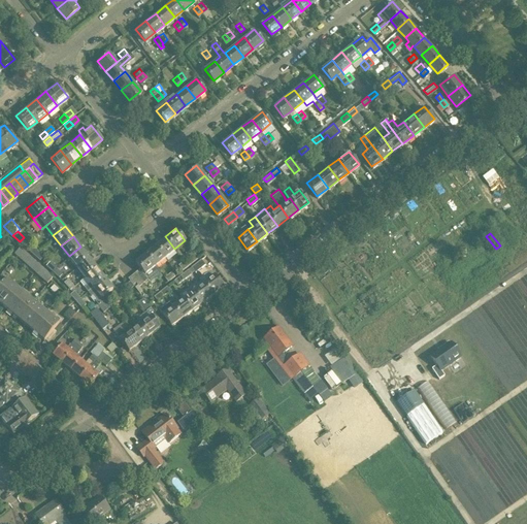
[(165,256),(174,249),(165,236),(156,244),(165,256)]
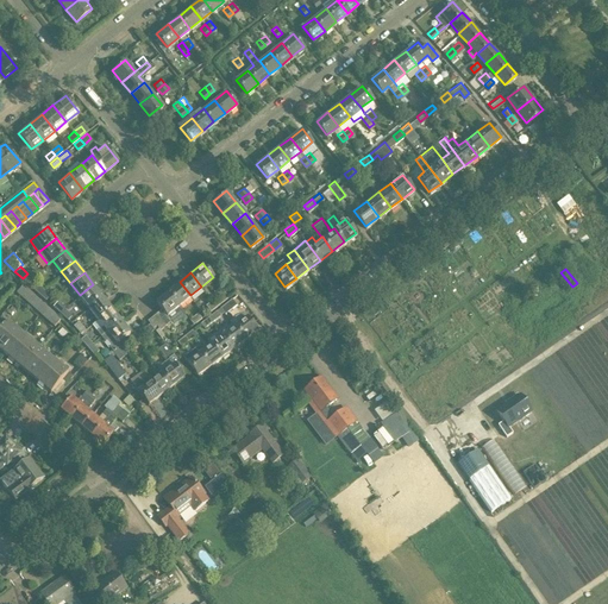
[(38,291),(42,287),(33,280),(30,284),(38,291)]
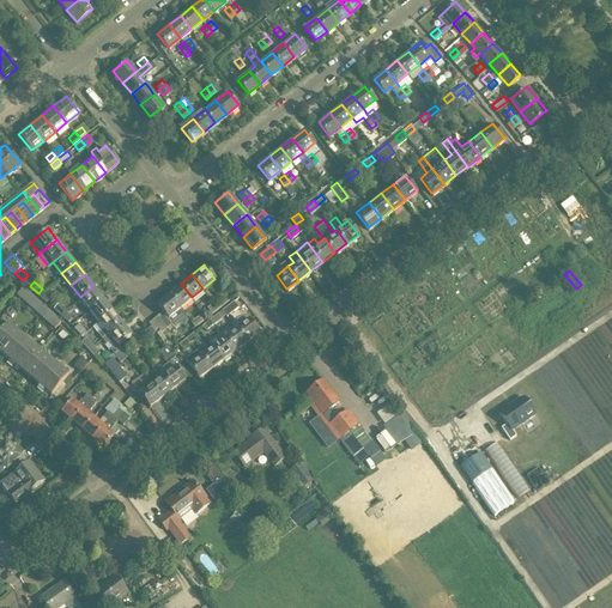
[(54,326),(60,318),(22,284),(16,291),(54,326)]
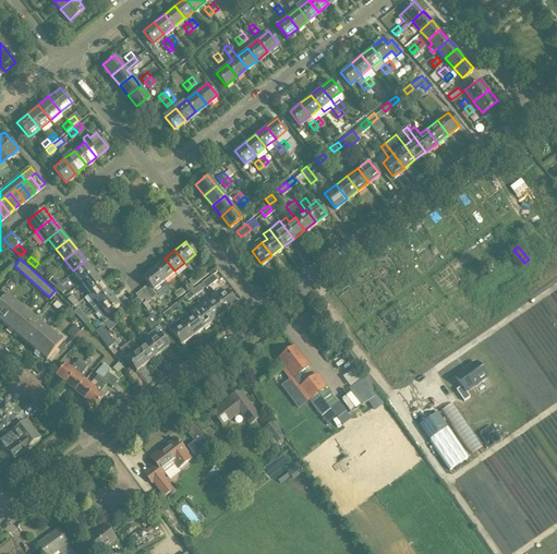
[(164,279),(174,271),(165,259),(154,267),(164,279)]
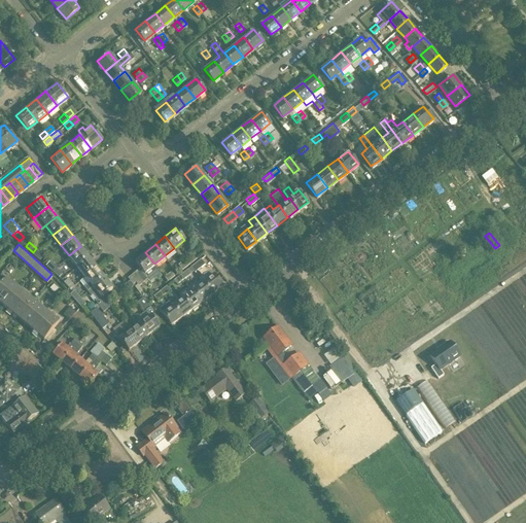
[(76,266),(89,256),(80,246),(69,255),(76,266)]
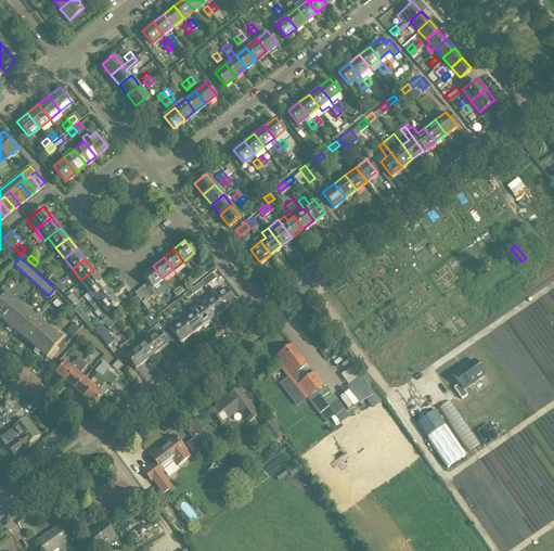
[(41,271),(44,267),(38,261),(35,266),(41,271)]
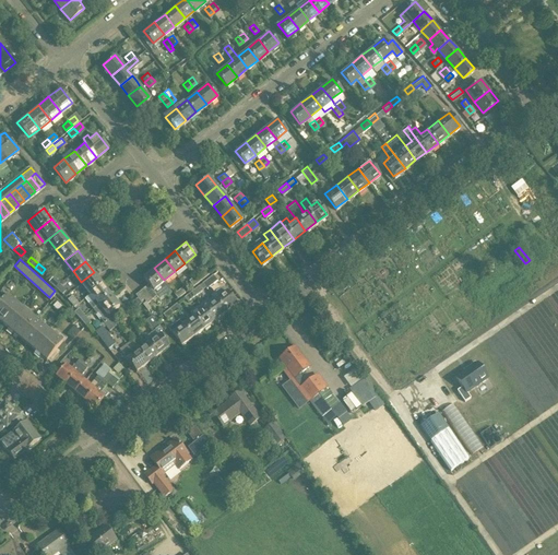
[(199,280),(209,271),(205,266),(194,274),(199,280)]
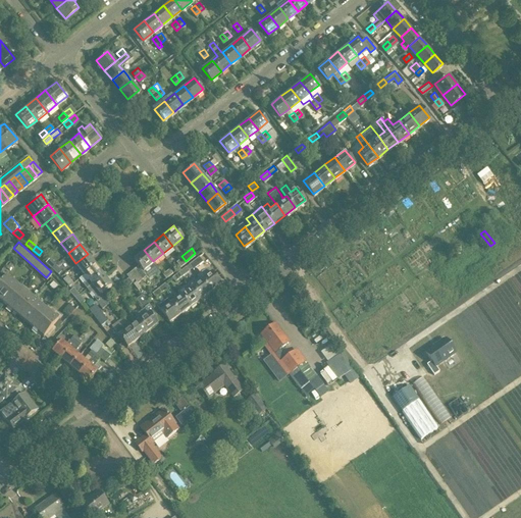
[(158,267),(153,261),(144,250),(134,258),(139,263),(134,267),(142,277),(153,268),(155,270),(158,267)]
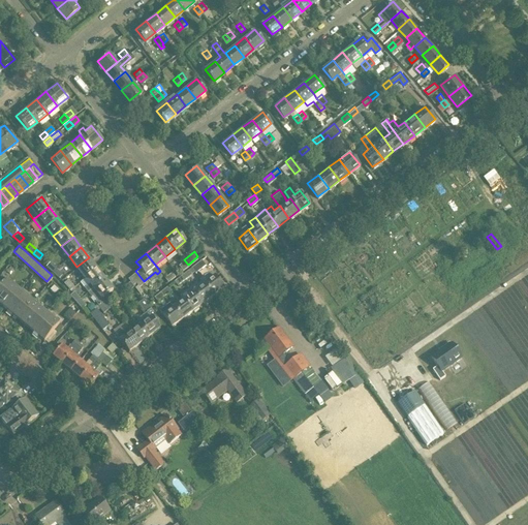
[(85,277),(97,268),(89,257),(76,267),(85,276),(85,277)]
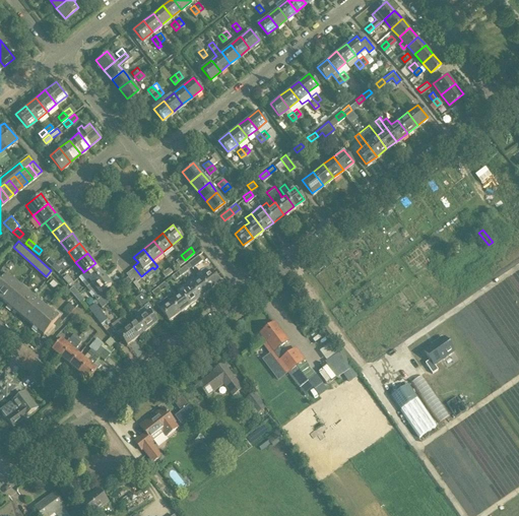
[(191,266),(201,258),(197,253),(188,261),(191,266)]
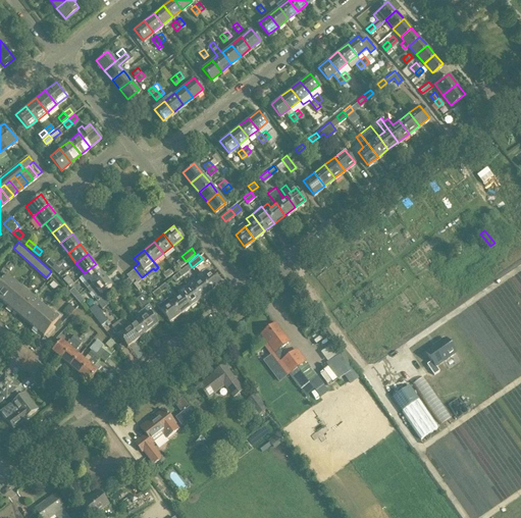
[(179,265),(186,261),(181,256),(175,260),(179,265)]
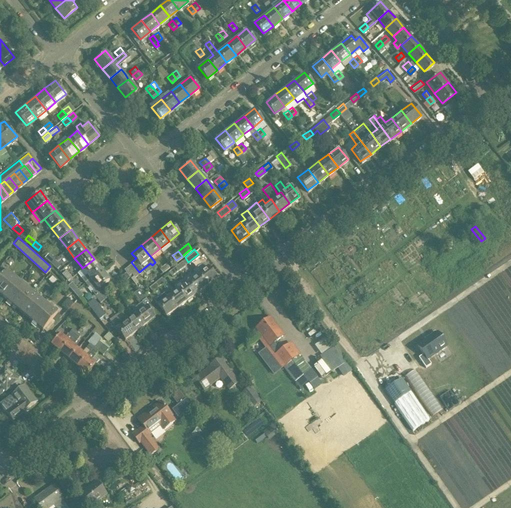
[(51,262),(54,258),(47,252),(44,255),(51,262)]
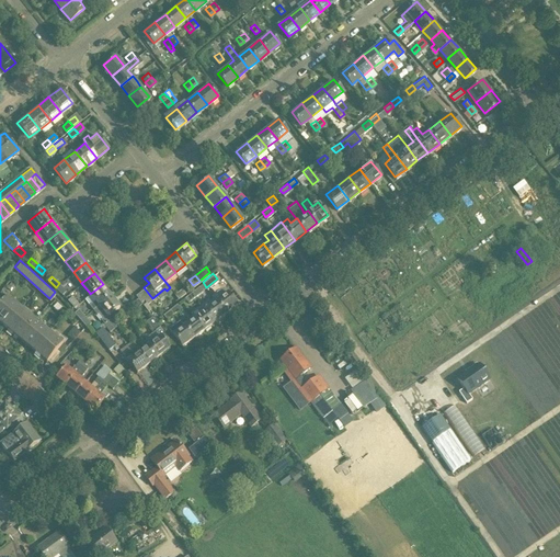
[(61,293),(66,288),(59,283),(56,287),(61,293)]
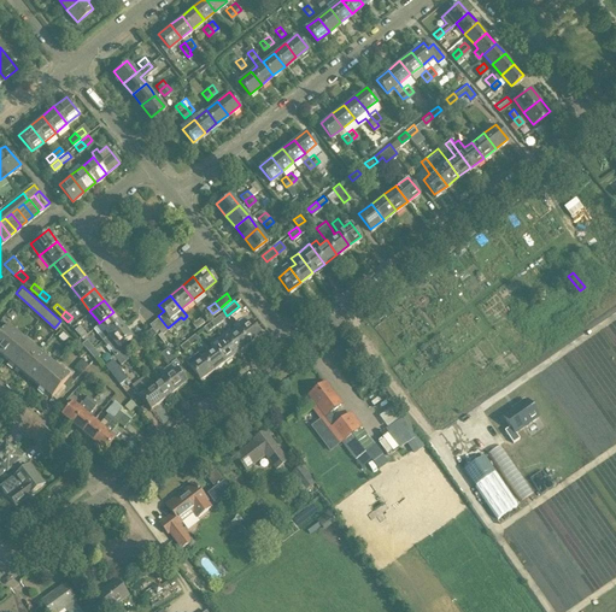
[(122,323),(113,312),(99,323),(99,322),(93,327),(103,339),(122,323)]
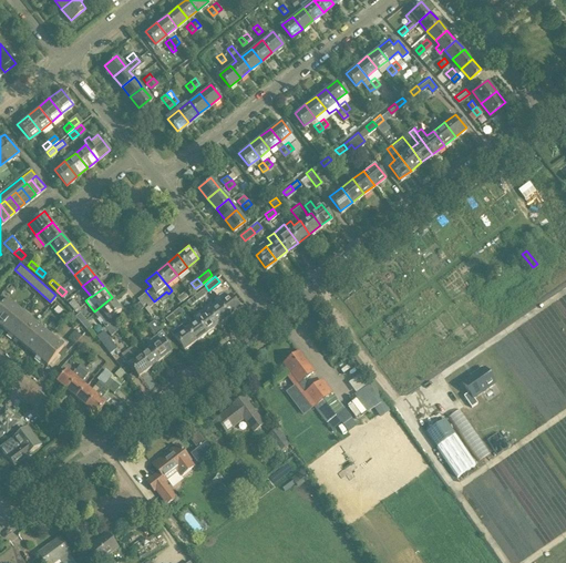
[(197,298),(205,292),(201,287),(194,294),(197,298)]
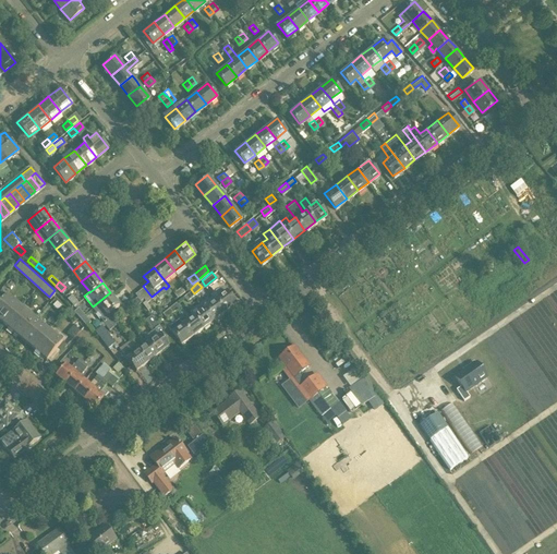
[(235,302),(226,289),(221,284),(219,286),(218,286),(217,287),(216,287),(215,288),(214,289),(213,290),(210,292),(212,294),(215,298),(225,310),(235,302)]
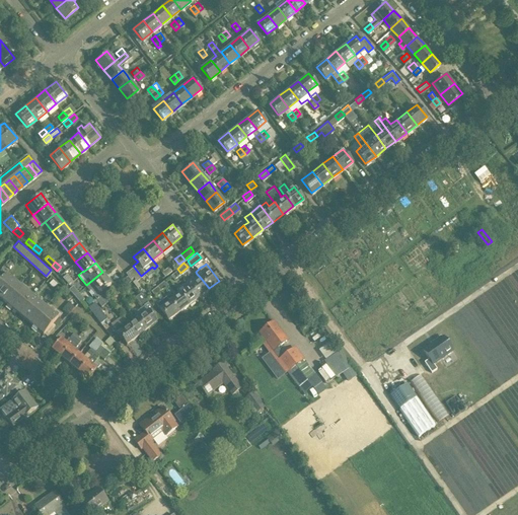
[(164,275),(170,269),(167,265),(161,271),(164,275)]
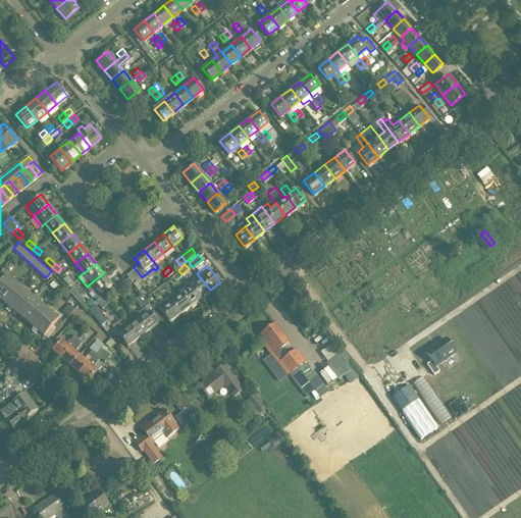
[(138,281),(142,277),(134,267),(126,273),(128,275),(132,280),(135,277),(138,281)]
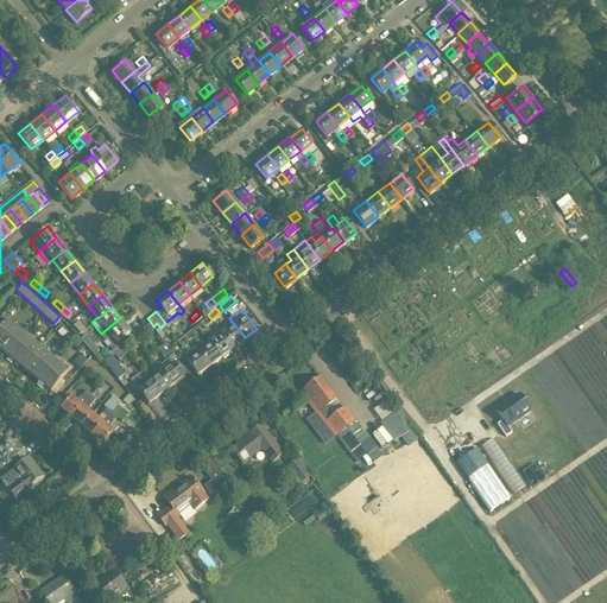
[(203,325),(212,319),(208,315),(200,321),(203,325)]
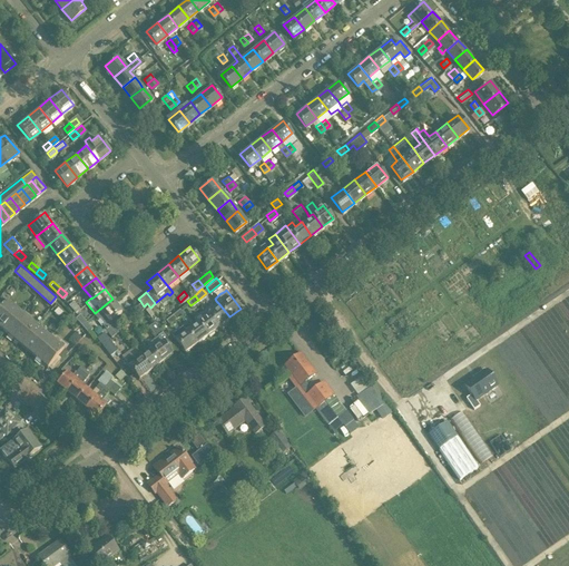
[(0,325),(19,342),(35,322),(7,299),(0,305),(0,325)]
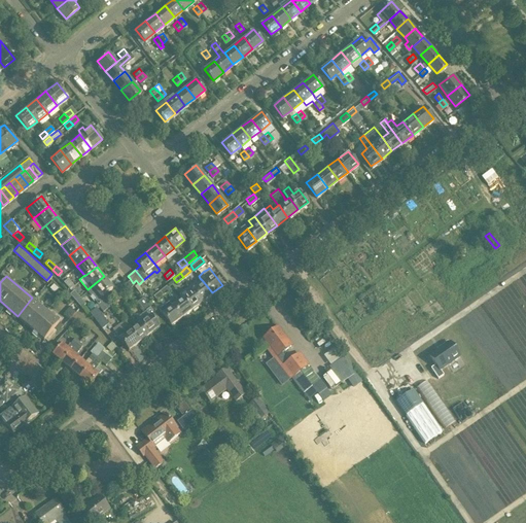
[(69,286),(73,283),(67,276),(63,280),(69,286)]
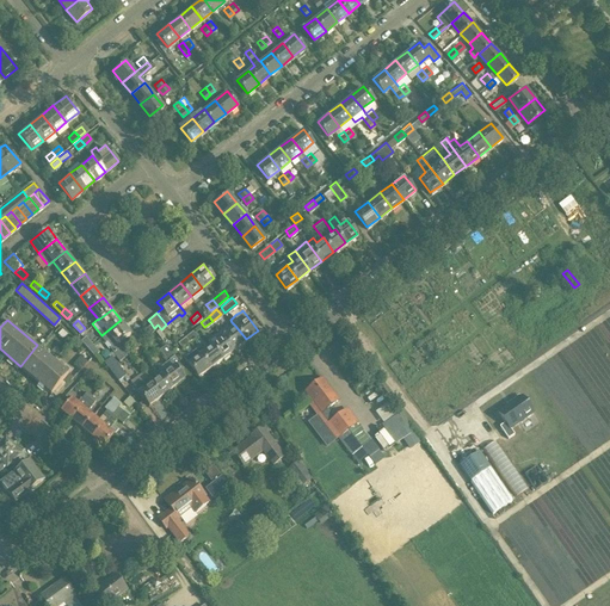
[(114,346),(130,333),(121,320),(102,335),(104,339),(106,338),(114,346)]
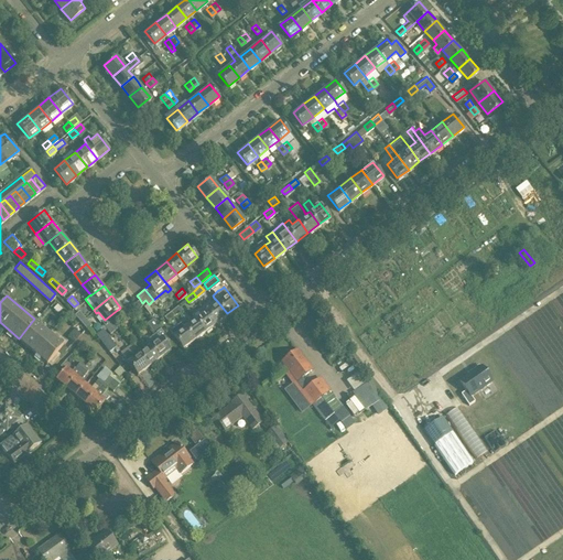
[(136,300),(130,305),(133,310),(142,303),(139,298),(136,300)]
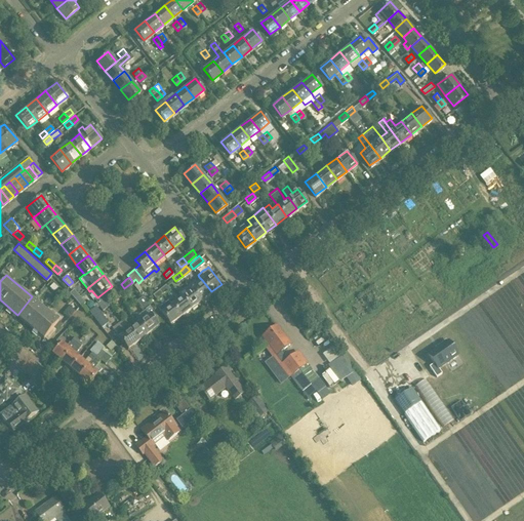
[(211,291),(202,280),(199,277),(194,281),(193,280),(188,283),(201,299),(211,291)]
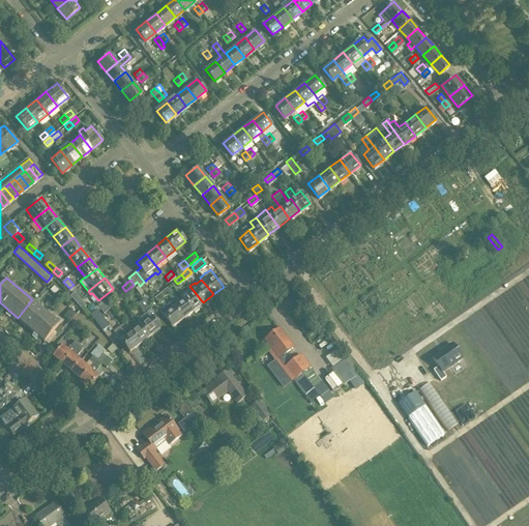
[(140,292),(143,290),(140,286),(137,282),(134,285),(140,292)]
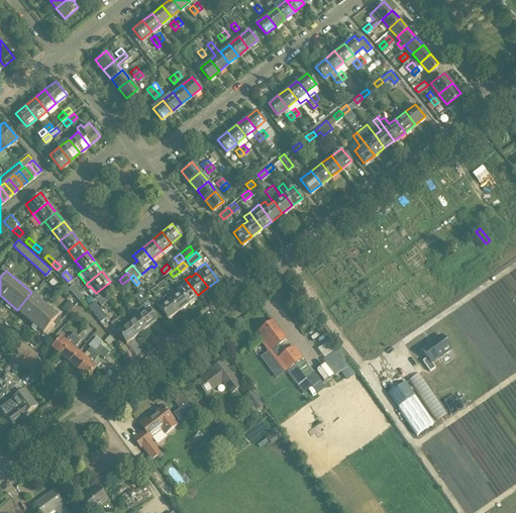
[(160,287),(167,282),(164,278),(157,283),(160,287)]
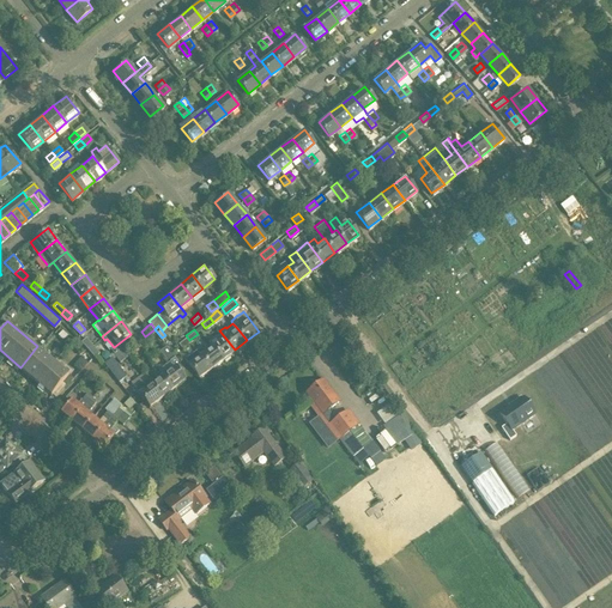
[(235,350),(219,330),(208,339),(212,345),(223,358),(235,350)]
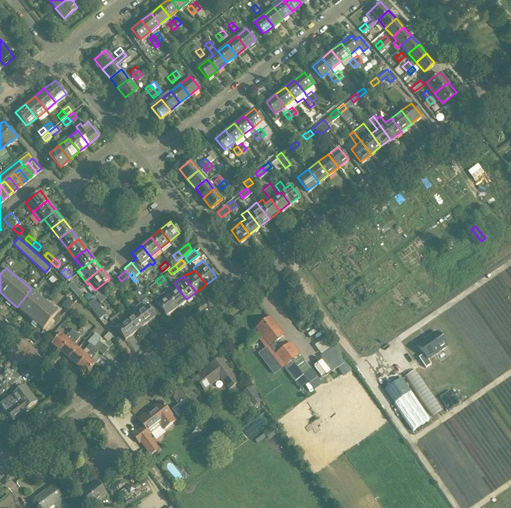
[(73,290),(77,287),(71,280),(67,283),(73,290)]
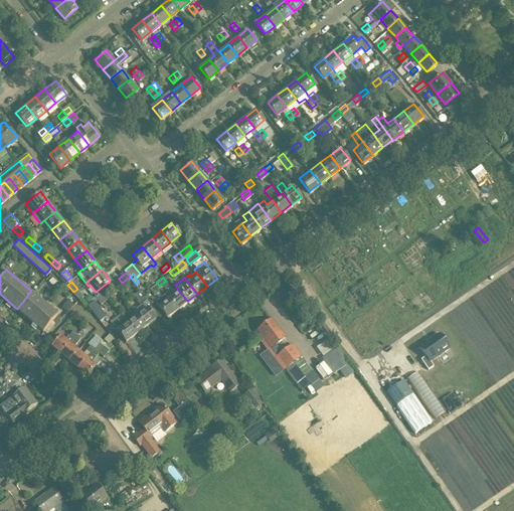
[(113,293),(118,289),(113,282),(108,286),(113,293)]
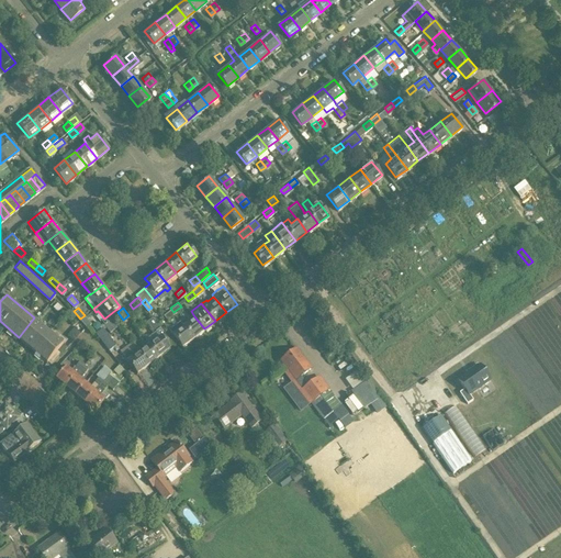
[(166,317),(174,312),(170,308),(163,313),(166,317)]
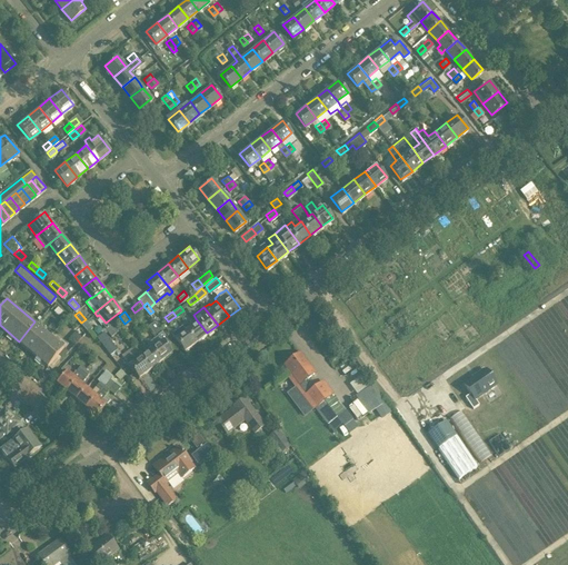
[(87,329),(91,326),(86,319),(81,323),(87,329)]
